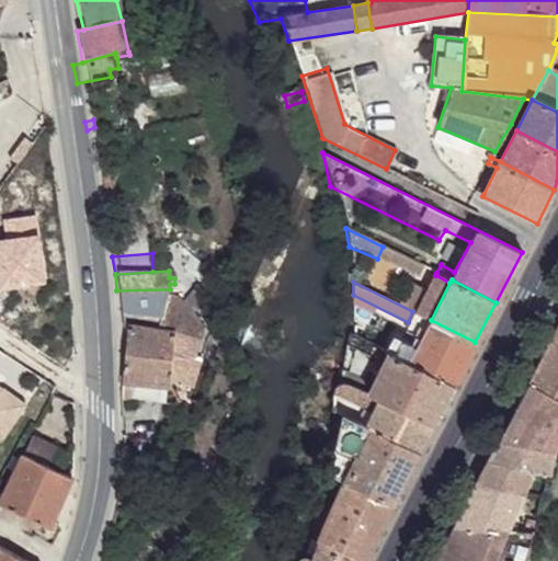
[(125,325),(121,382),(171,388),(174,354),(195,358),(205,329),(179,299),(167,299),(157,344),(125,325)]
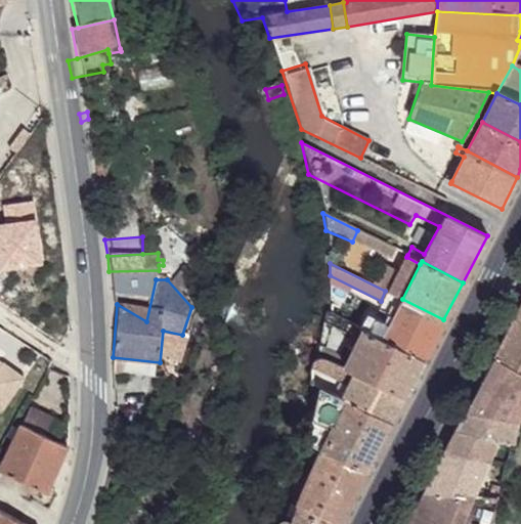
[(383,323),(378,334),(424,358),(443,319),(402,299),(388,326),(383,323)]
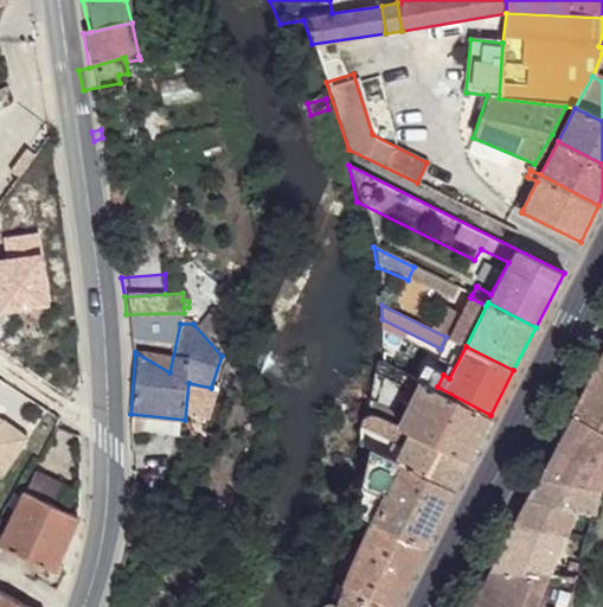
[(374,356),(372,372),(415,391),(418,379),(374,356)]
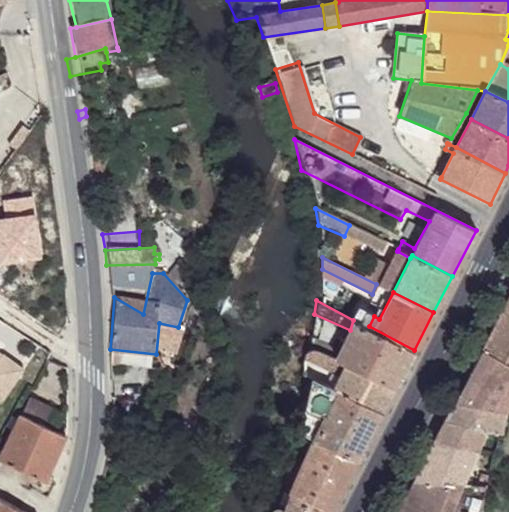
[(508,306),(505,304),(482,351),(508,365),(508,306)]
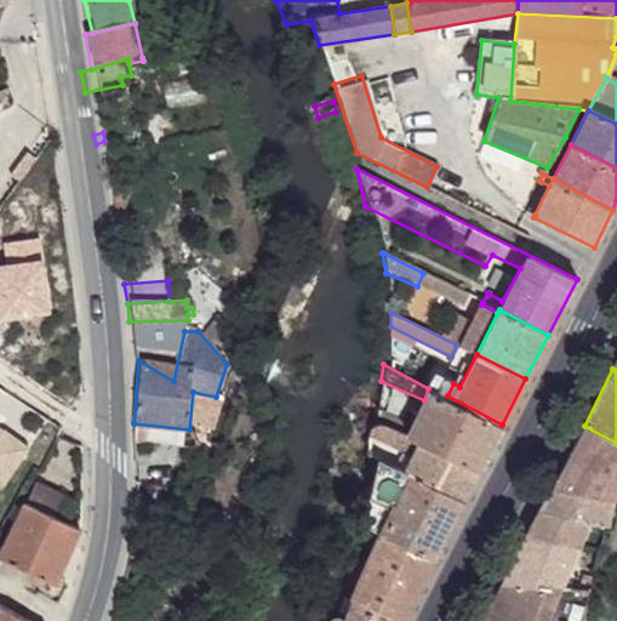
[(396,416),(393,425),(423,439),(479,468),(502,425),(447,396),(428,388),(424,400),(412,421),(396,416)]
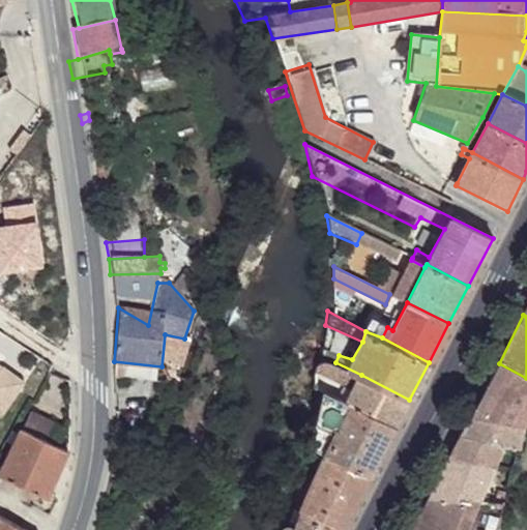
[(322,349),(321,357),(335,362),(339,355),(322,349)]
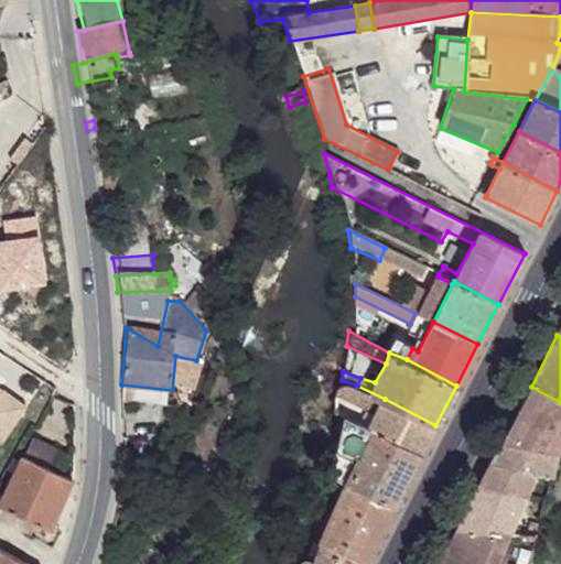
[(0,440),(28,399),(0,379),(0,440)]
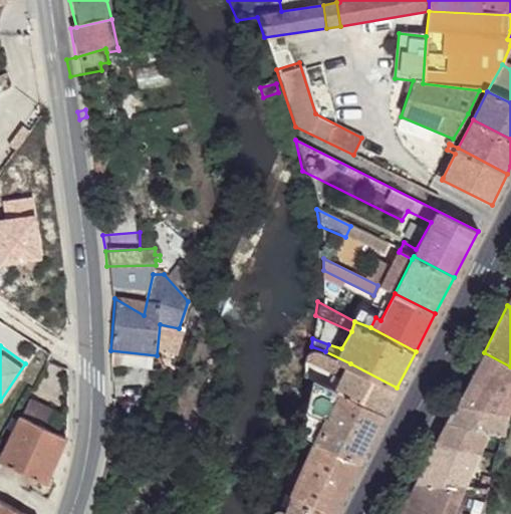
[(306,352),(303,373),(314,379),(335,390),(350,363),(325,351),(311,346),(306,352)]
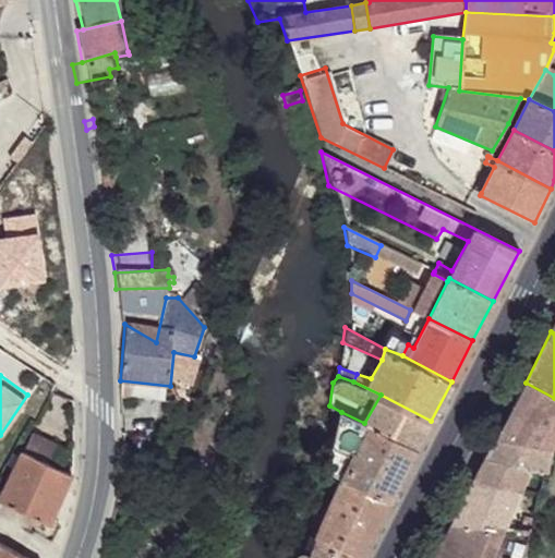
[(554,398),(526,383),(497,437),(549,447),(554,447),(554,398)]
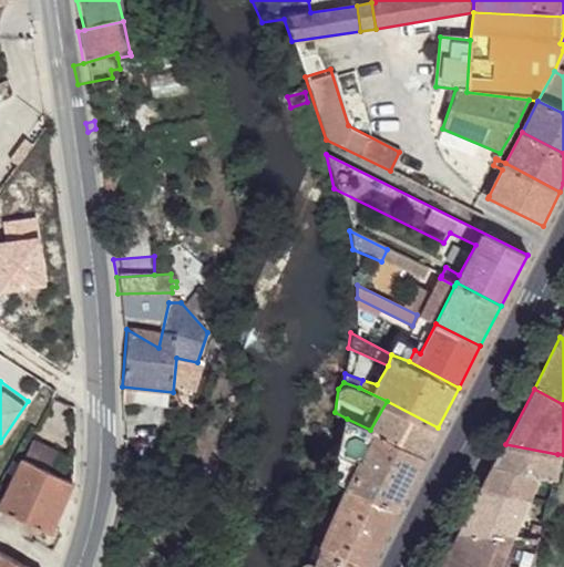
[(387,401),(370,430),(423,456),(438,428),(387,401)]
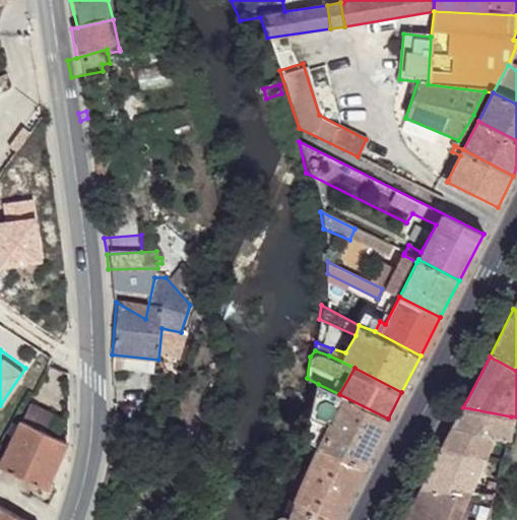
[(304,431),(304,436),(309,438),(364,466),(388,418),(339,394),(318,384),(313,411),(332,418),(327,430),(310,425),(309,432),(304,431)]
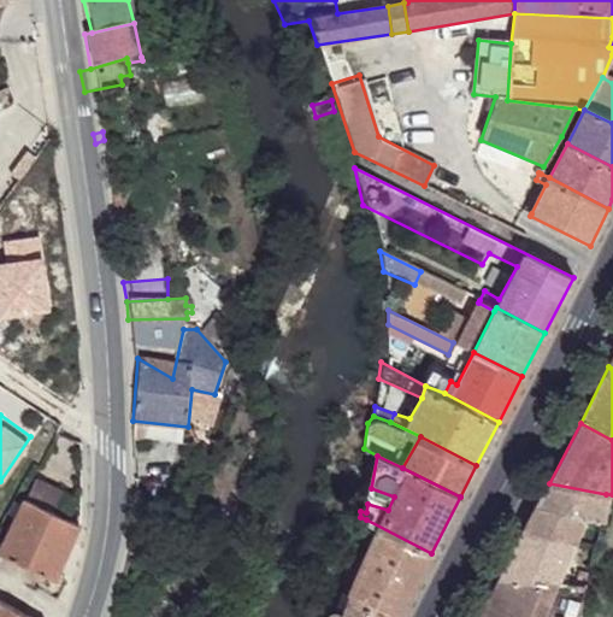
[(46,481),(28,474),(19,491),(35,499),(46,481)]
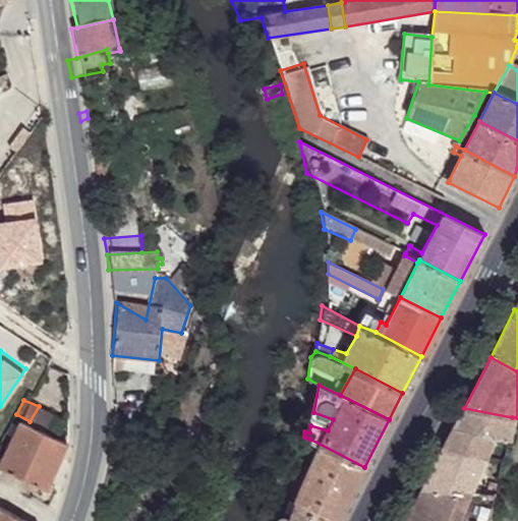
[(464,408),(453,429),(508,442),(512,417),(464,408)]
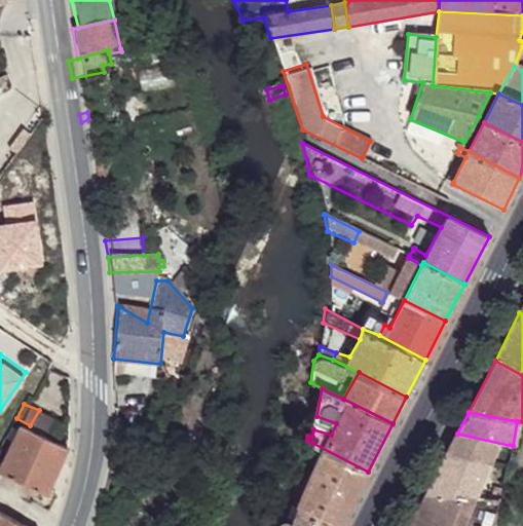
[(17,425),(0,461),(0,473),(11,479),(45,494),(65,447),(17,425)]
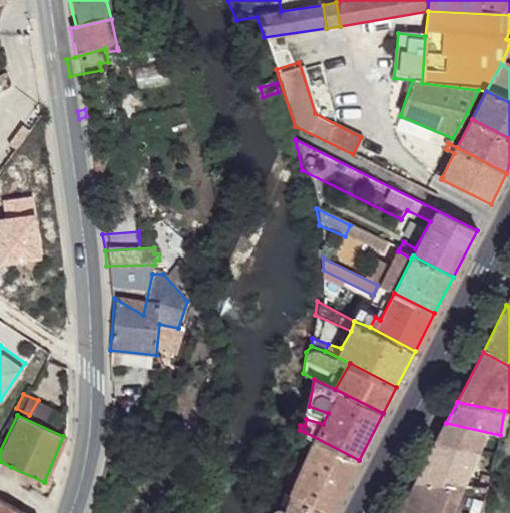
[(446,423),(436,442),(476,452),(480,444),(497,446),(500,435),(446,423)]
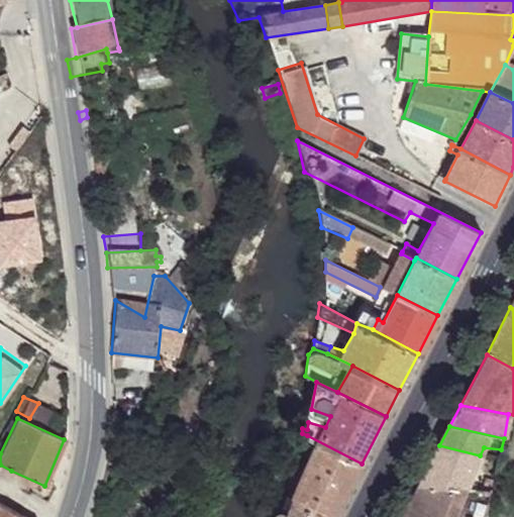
[(315,454),(294,496),(335,516),(362,463),(307,435),(307,446),(304,445),(303,451),(315,454)]
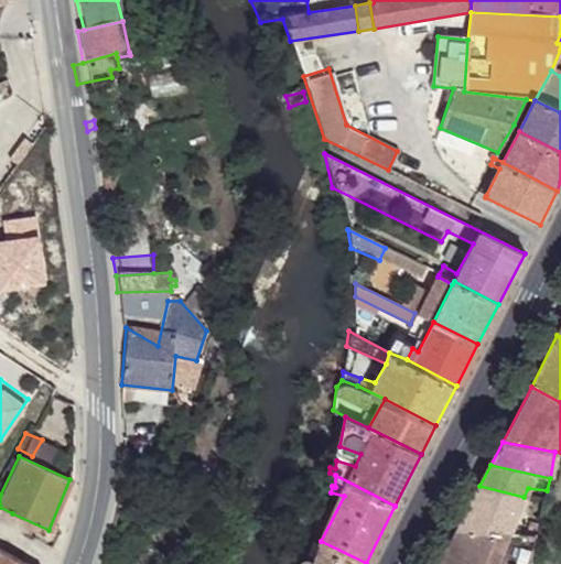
[(479,486),(468,507),(517,516),(524,497),(479,486)]
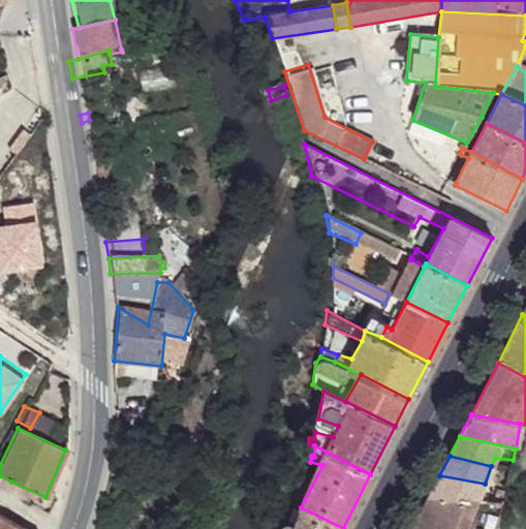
[(0,487),(7,491),(11,481),(0,475),(0,487)]
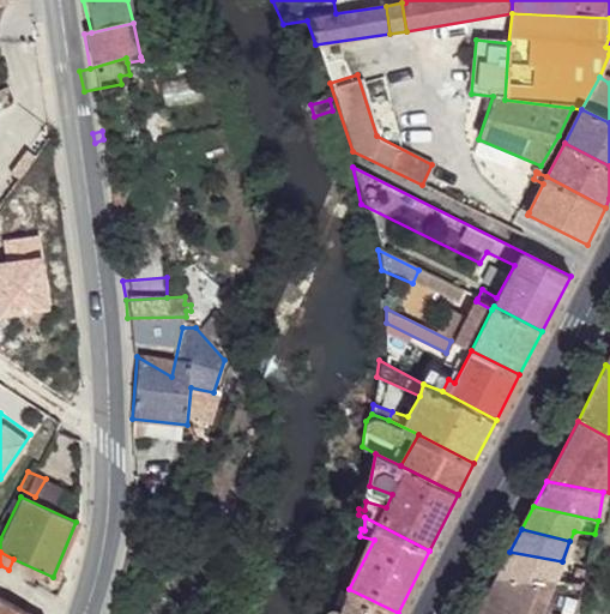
[(509,552),(500,575),(554,582),(562,561),(509,552)]
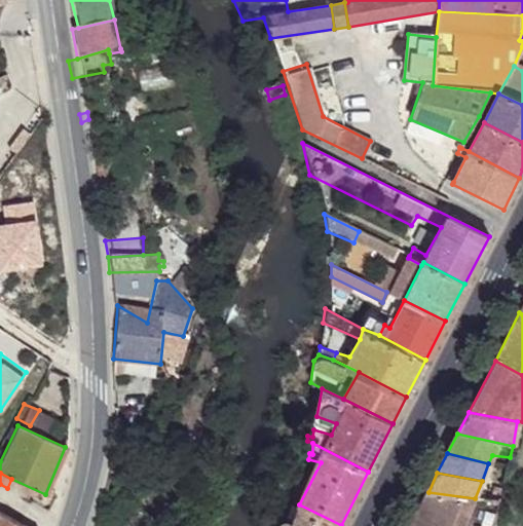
[(428,492),(410,525),(467,525),(472,506),(483,510),(477,525),(495,525),(500,502),(475,498),(428,492)]
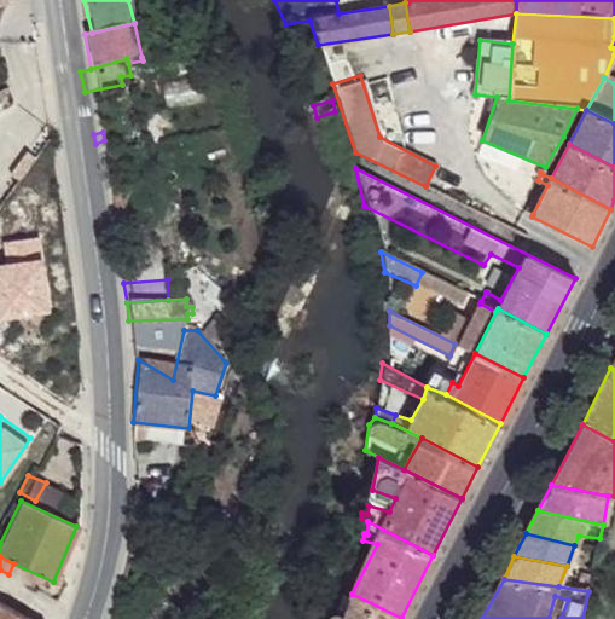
[(342,618),(400,618),(401,618),(352,594),(342,618)]
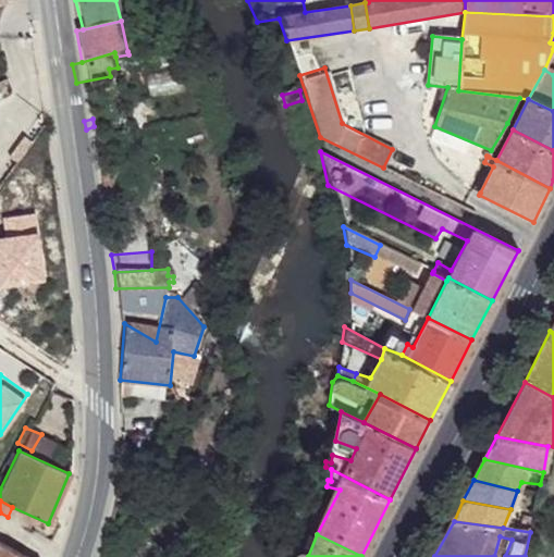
[(26,556),(0,543),(0,556),(26,556)]
